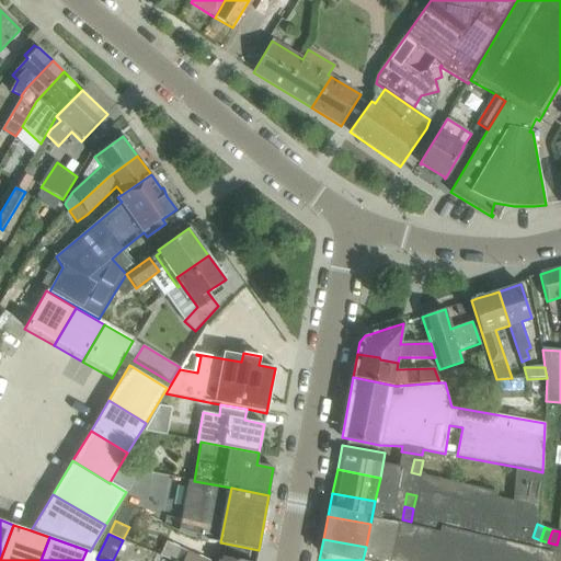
[(398,539),(396,552),(404,554),(408,541),(398,539)]
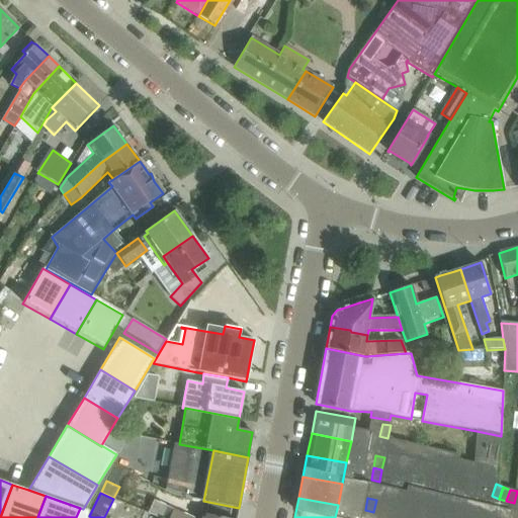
[(192,517),(153,501),(148,513),(158,517),(223,517),(202,514),(200,517),(192,517)]
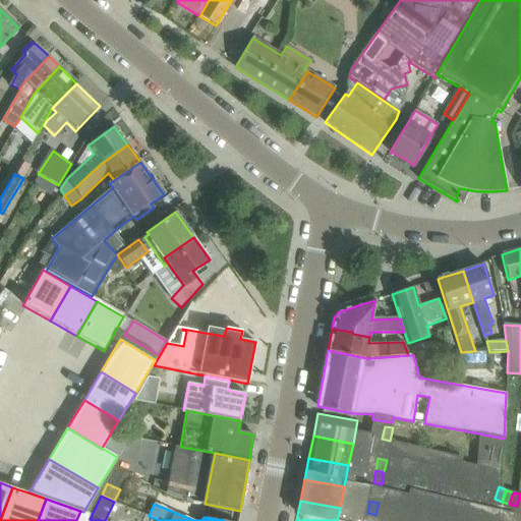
[(83,512),(80,511),(76,520),(88,520),(90,514),(83,512)]
